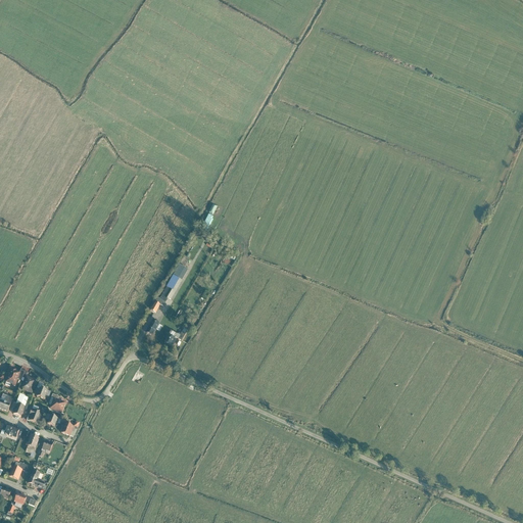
[(158,300),(156,298),(148,312),(154,315),(158,307),(163,311),(180,283),(172,278),(158,300)]
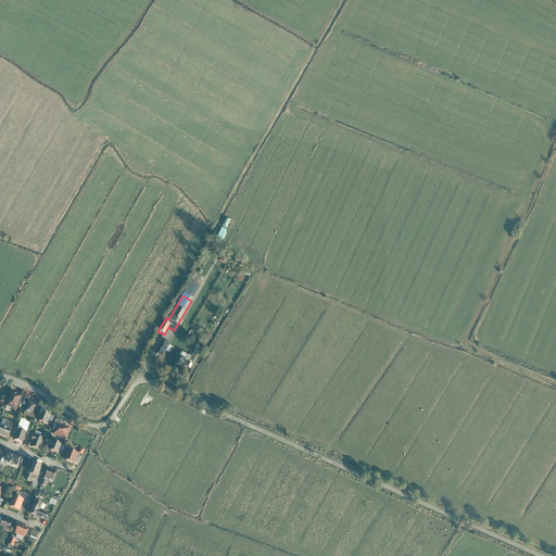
[(155,354),(162,357),(168,345),(162,341),(155,354)]
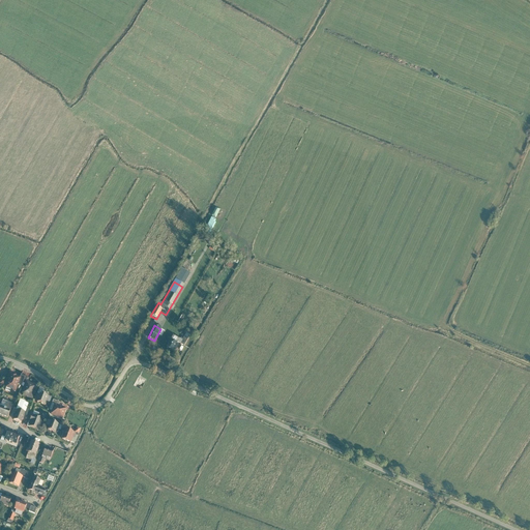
[(166,348),(173,352),(180,340),(173,334),(166,348)]
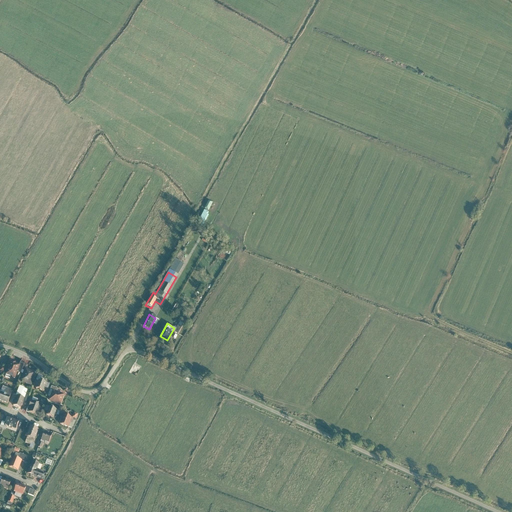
[(22,365),(11,361),(6,374),(17,378),(22,365)]
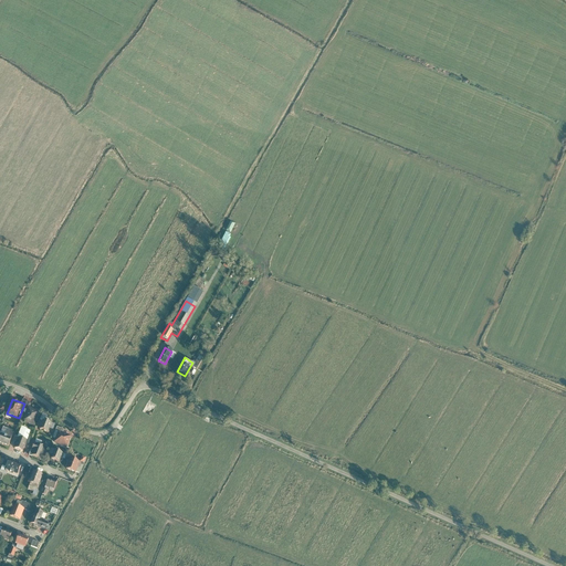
[(42,412),(29,407),(23,421),(37,427),(42,412)]
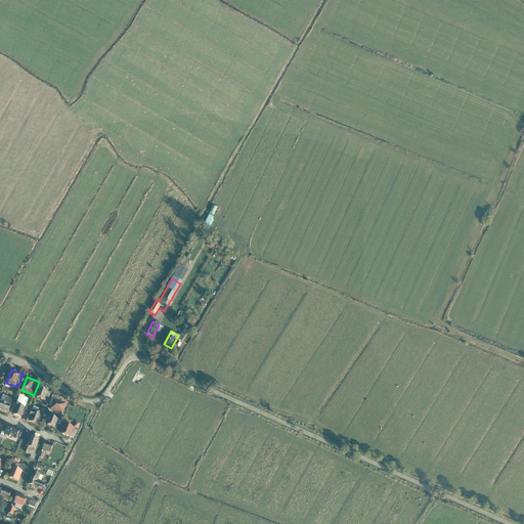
[(46,393),(39,390),(36,399),(43,401),(46,393)]
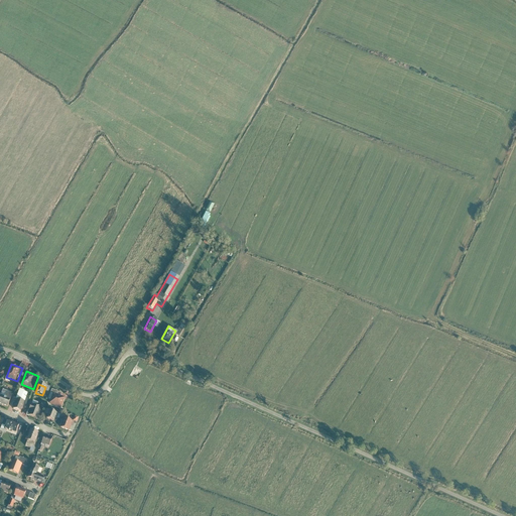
[(24,392),(18,390),(15,399),(18,400),(14,409),(23,412),(27,401),(22,400),(24,392)]
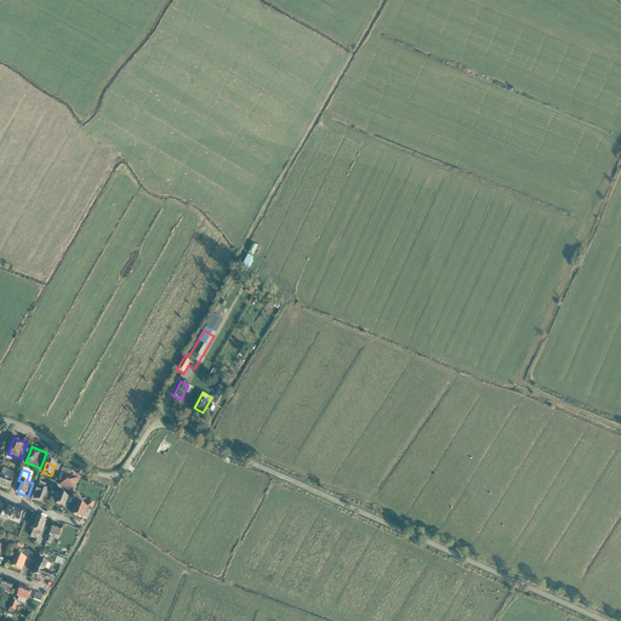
[(57,480),(61,482),(64,474),(68,476),(69,472),(61,469),(57,480)]
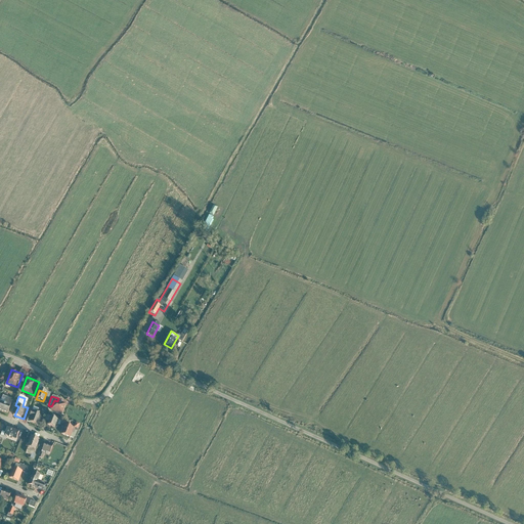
[(5,397),(0,410),(10,413),(14,400),(5,397)]
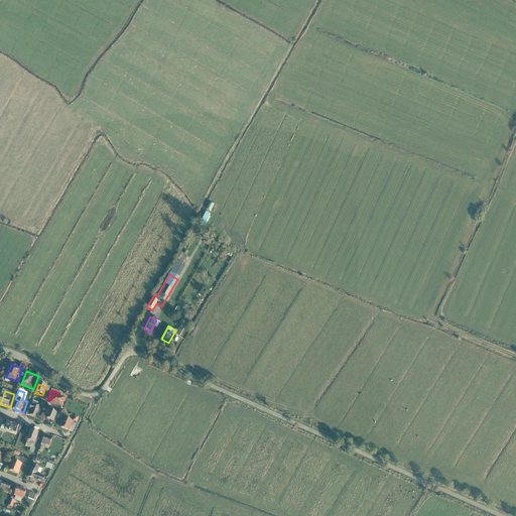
[(60,408),(65,398),(56,395),(53,394),(50,400),(49,404),(60,408)]
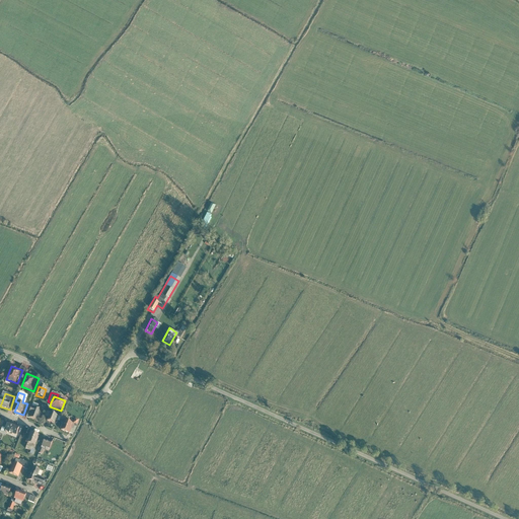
[(43,411),(32,406),(29,413),(32,414),(31,417),(39,420),(43,411)]
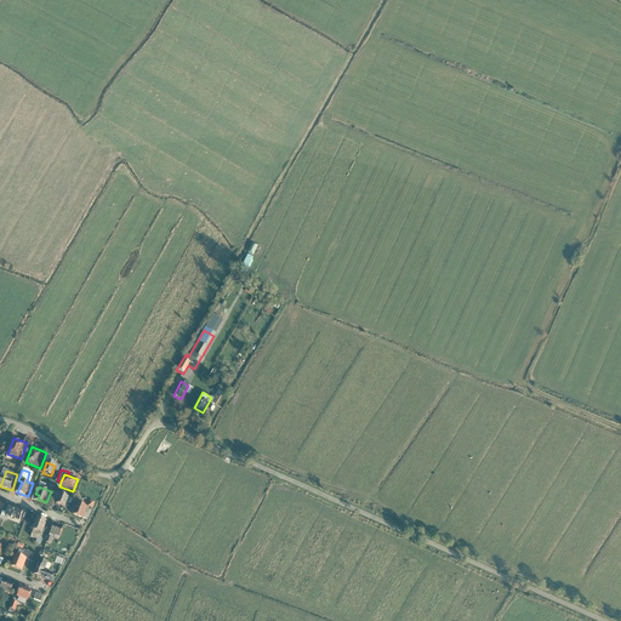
[(72,497),(62,495),(58,505),(68,508),(72,497)]
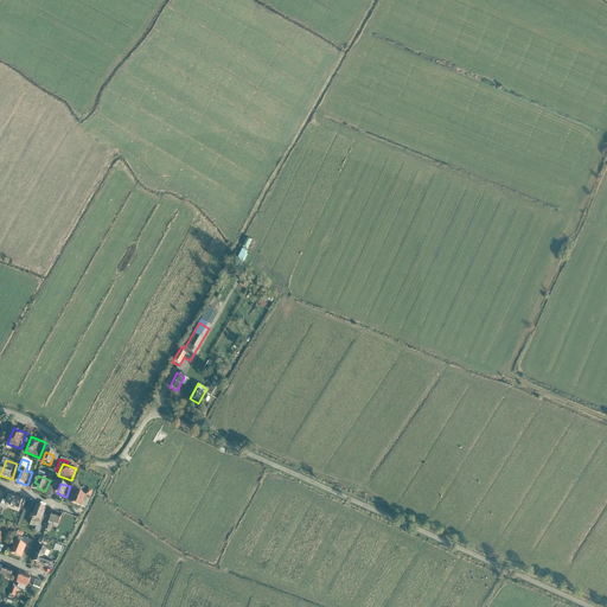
[(85,497),(75,493),(70,504),(81,508),(82,503),(84,503),(85,497)]
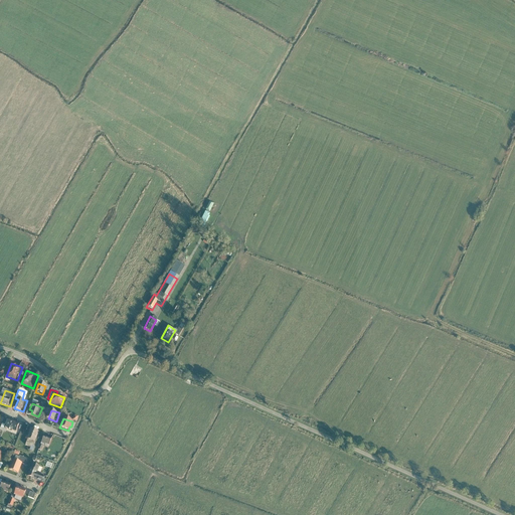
[(21,423),(10,419),(7,430),(18,434),(21,423)]
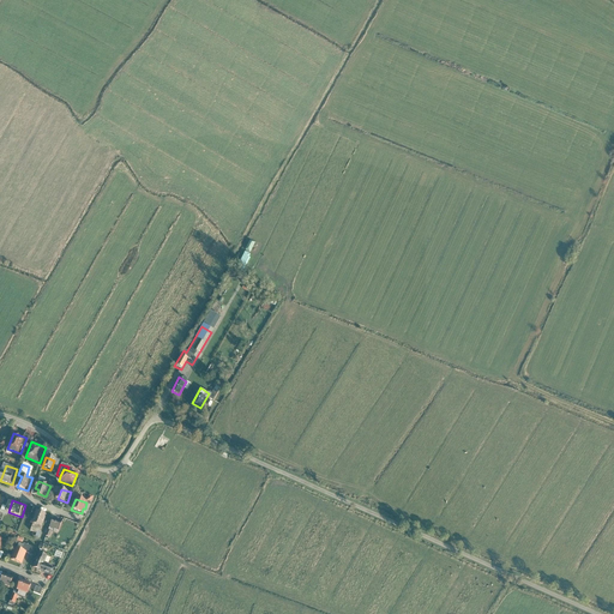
[(49,516),(40,512),(32,529),(42,533),(49,516)]
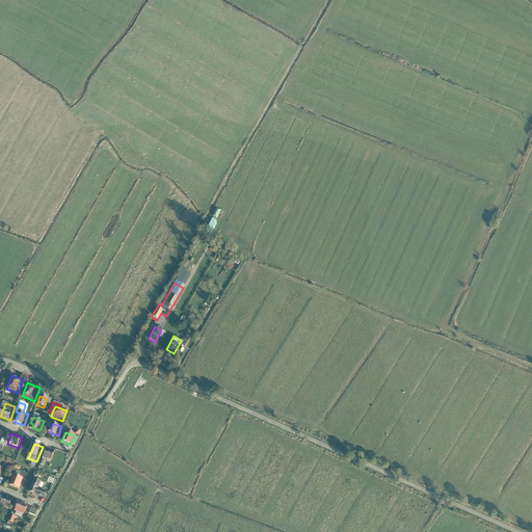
[(54,453),(45,449),(42,457),(51,460),(54,453)]
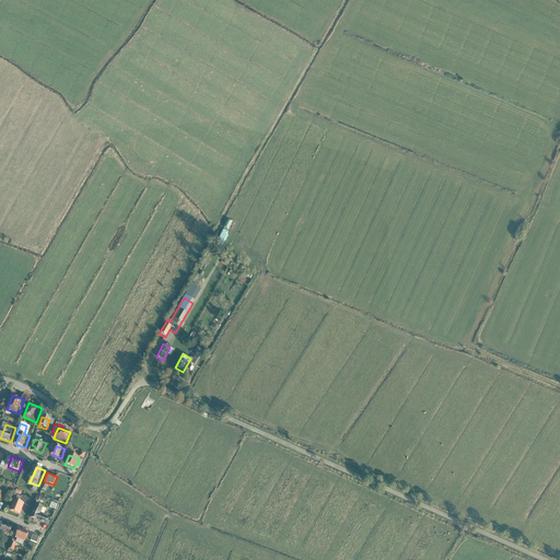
[(31,499),(19,494),(13,511),(21,514),(25,504),(28,505),(31,499)]
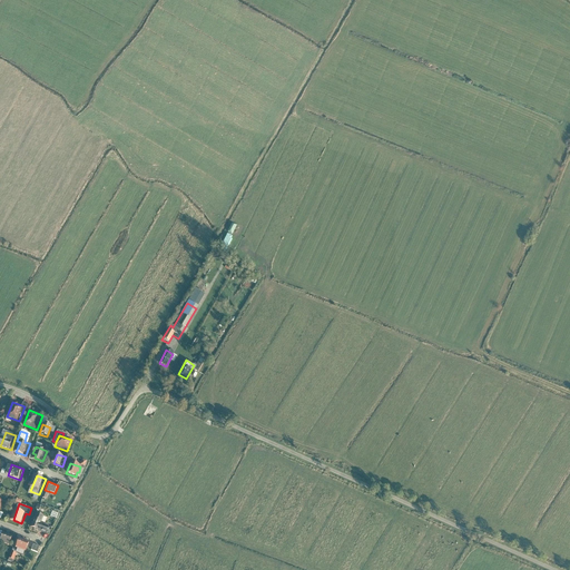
[(49,517),(37,512),(31,528),(49,534),(52,528),(46,524),(49,517)]
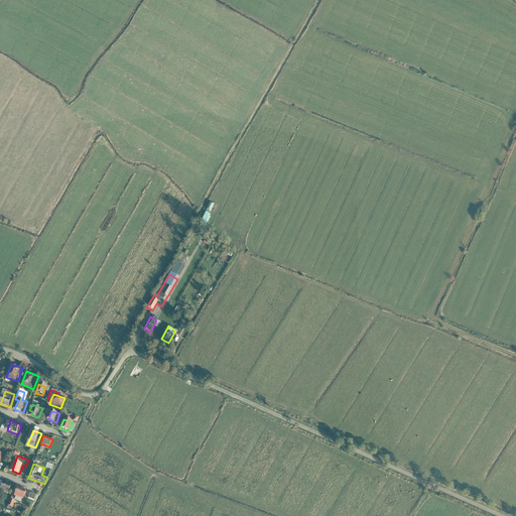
[(4,487),(0,485),(0,491),(10,495),(13,487),(5,484),(4,487)]
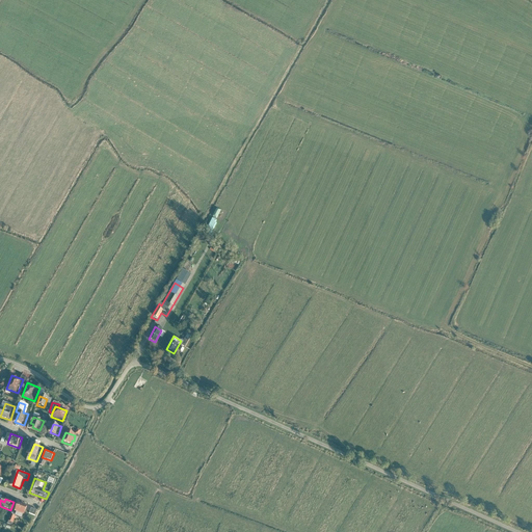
[(29,507),(20,503),(17,511),(26,515),(29,507)]
